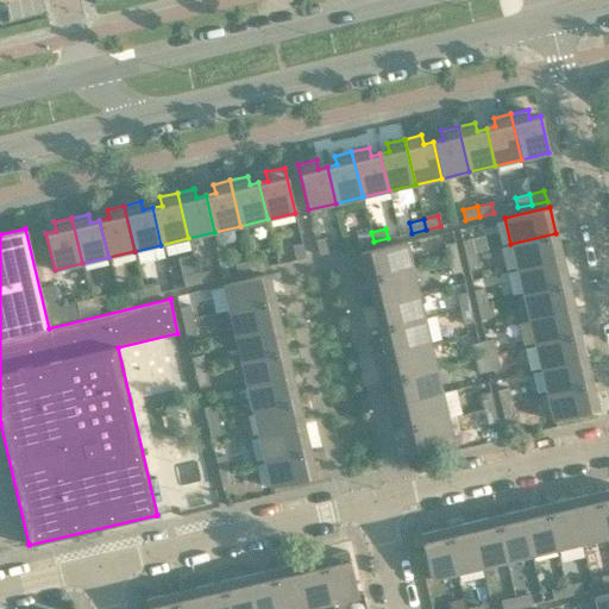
[(371,232),(356,236),(358,245),(374,242),(371,232)]
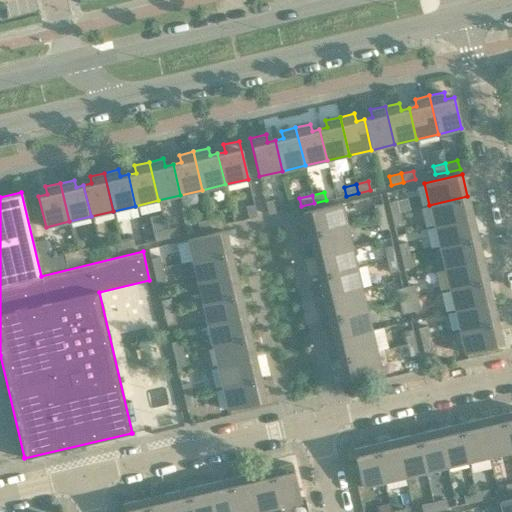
[(467,196),(429,205),(434,226),(472,217),(467,196)]
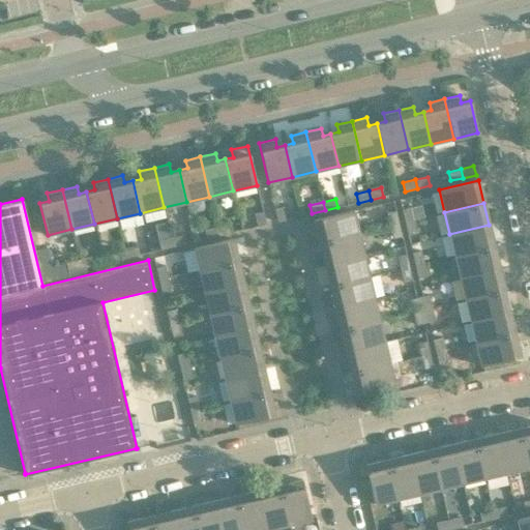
[(277,222),(287,219),(284,207),(274,209),(277,222)]
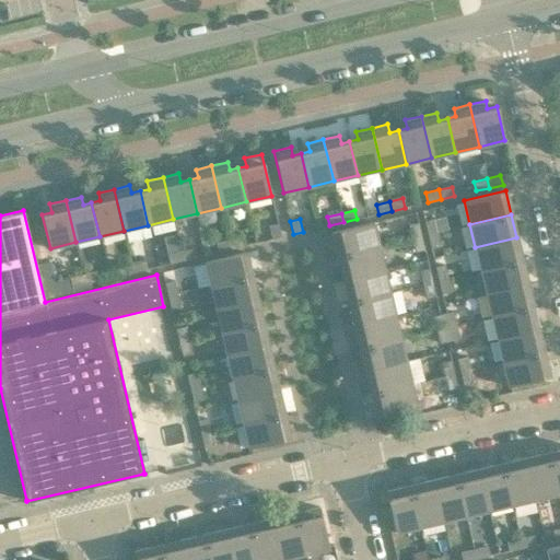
[(424,221),(428,235),(436,233),(433,219),(424,221)]
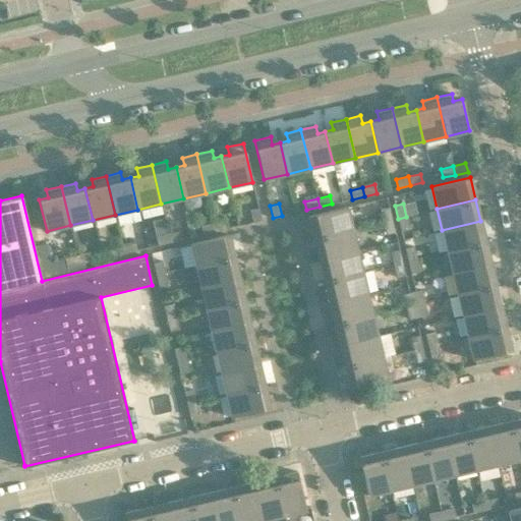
[(308,216),(313,238),(352,229),(347,207),(308,216)]
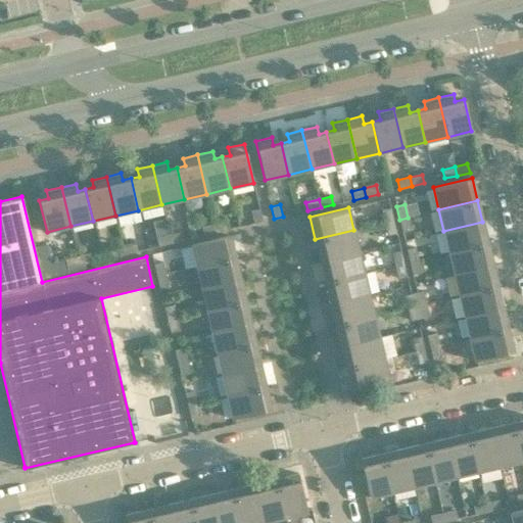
[(263,222),(259,208),(250,210),(253,224),(263,222)]
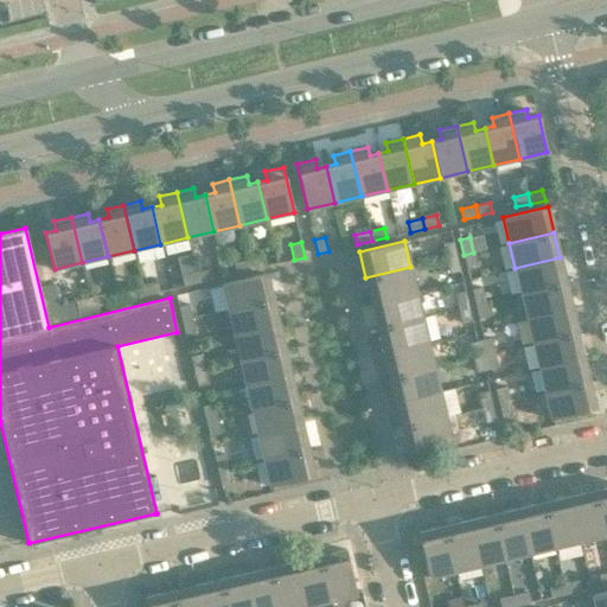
[(457,256),(453,242),(442,244),(446,259),(457,256)]
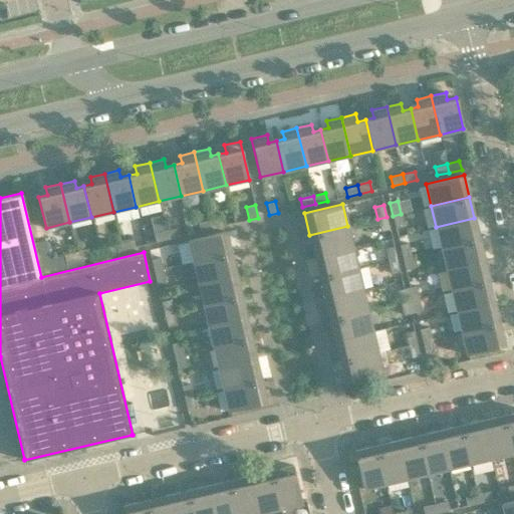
[(401,214),(393,216),(396,228),(404,226),(401,214)]
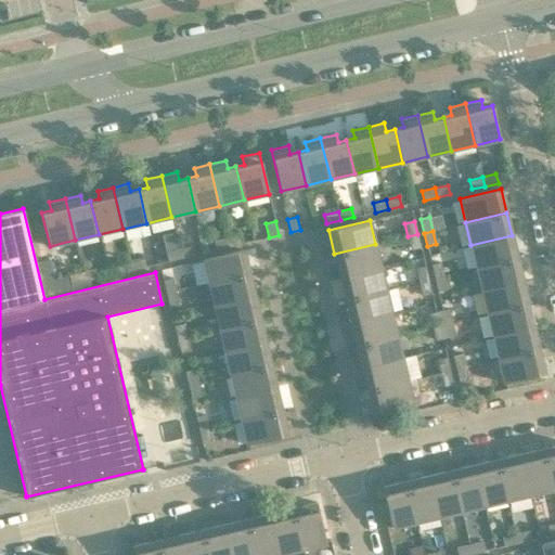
[(241,234),(227,237),(229,247),(243,244),(241,234)]
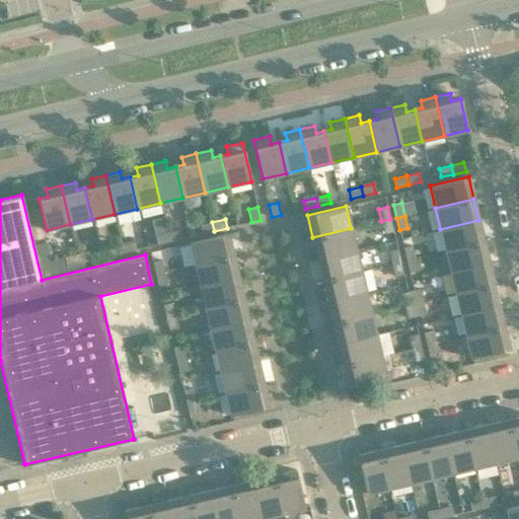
[(390,219),(381,221),(384,233),(393,231),(390,219)]
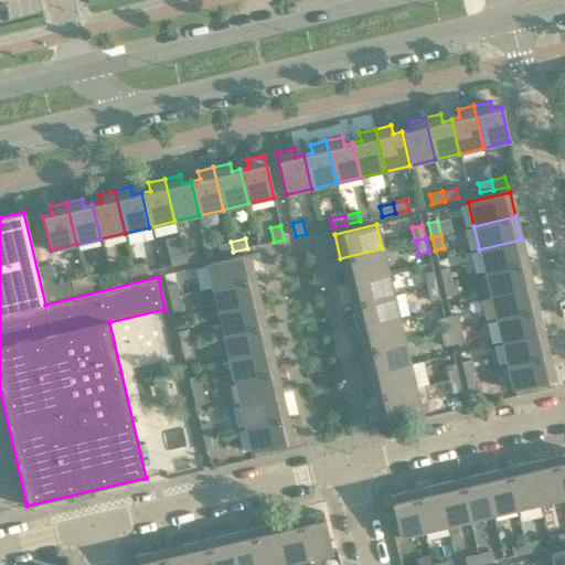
[(521,240),(479,249),(484,273),(526,263),(521,240)]
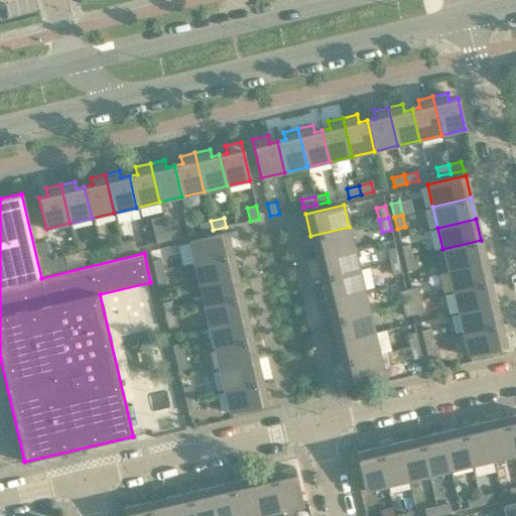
[(201,233),(213,230),(211,221),(199,224),(201,233)]
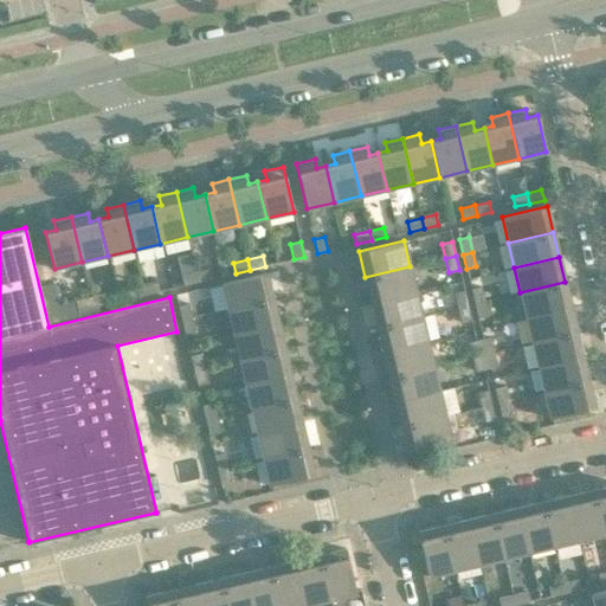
[(410,266),(365,277),(371,302),(416,291),(410,266)]
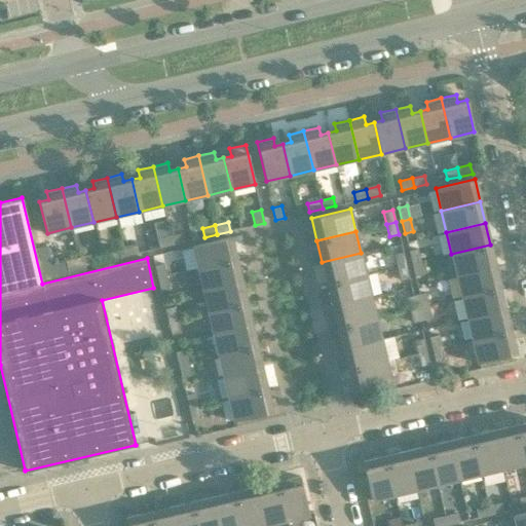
[(182,233),(170,236),(172,245),(184,241),(182,233)]
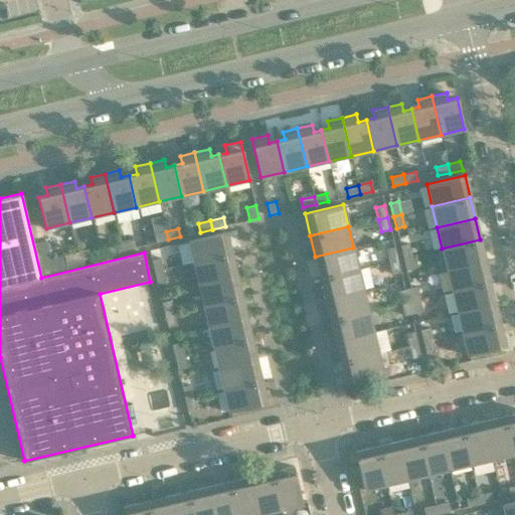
[(156,242),(168,239),(166,231),(154,233),(156,242)]
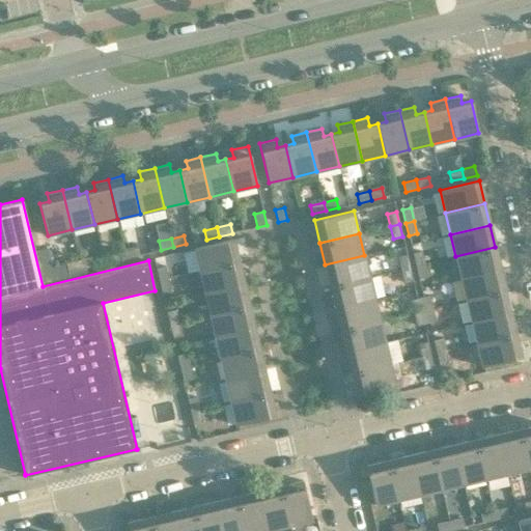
[(194,249),(199,272),(239,262),(233,240),(194,249)]
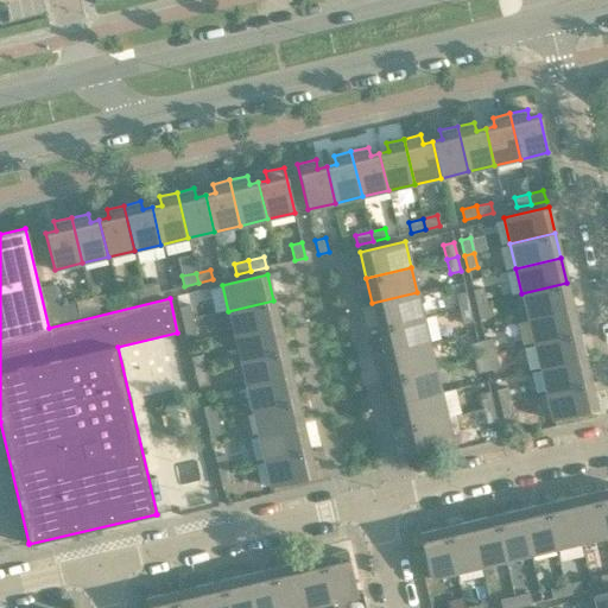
[(157,282),(143,285),(145,296),(159,292),(157,282)]
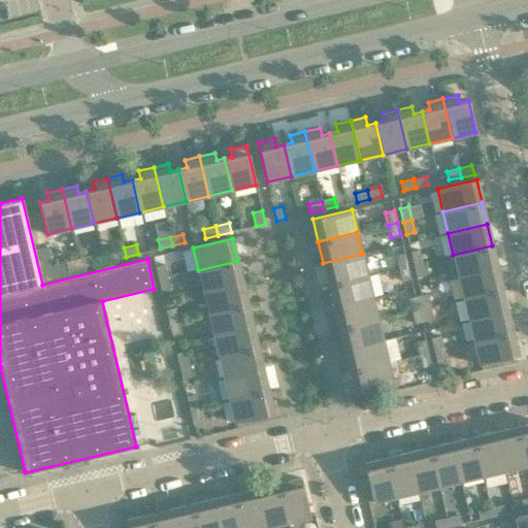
[(492,245),(453,255),(458,276),(497,267),(492,245)]
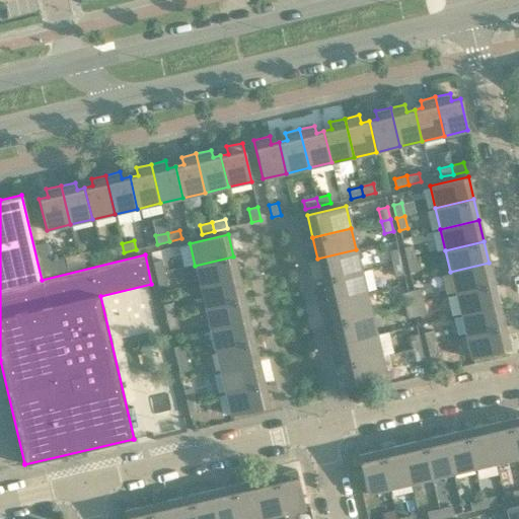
[(122,243),(109,246),(112,255),(124,252),(122,243)]
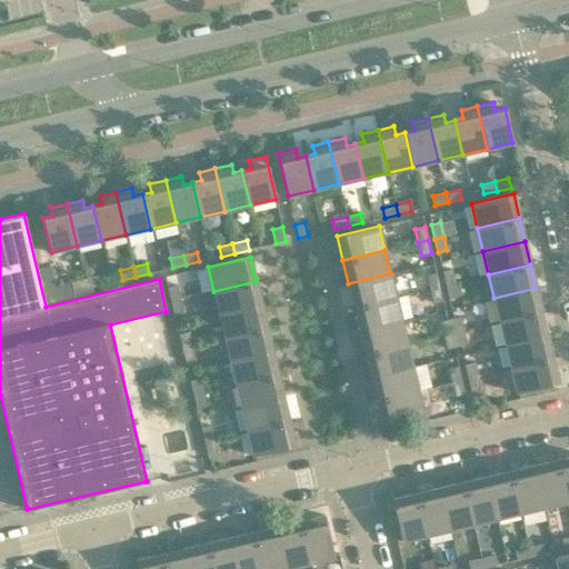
[(442,271),(446,285),(455,282),(451,269),(442,271)]
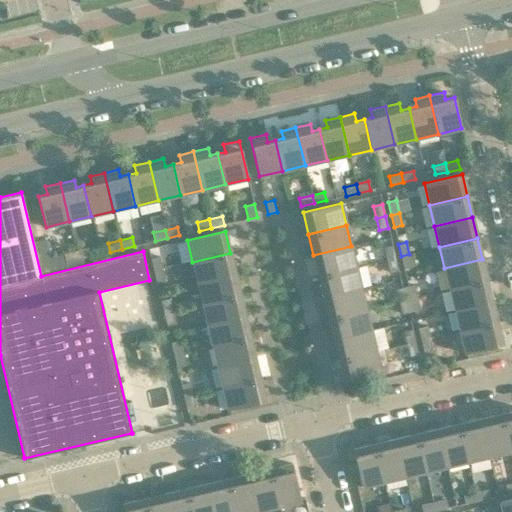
[(351,246),(313,255),(318,276),(356,267),(351,246)]
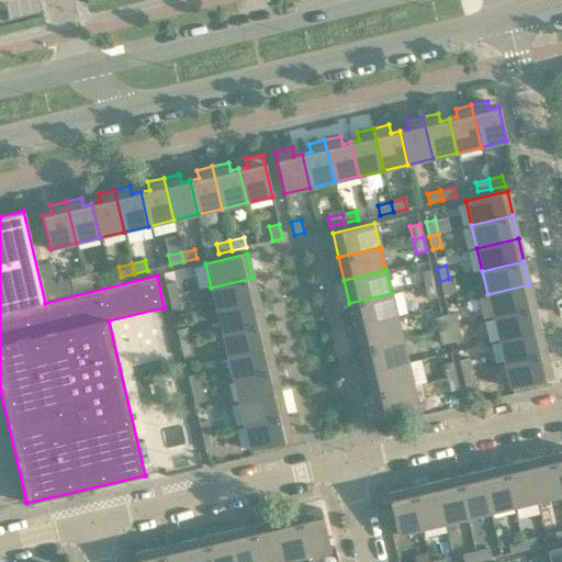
[(420,272),(424,285),(434,283),(430,270),(420,272)]
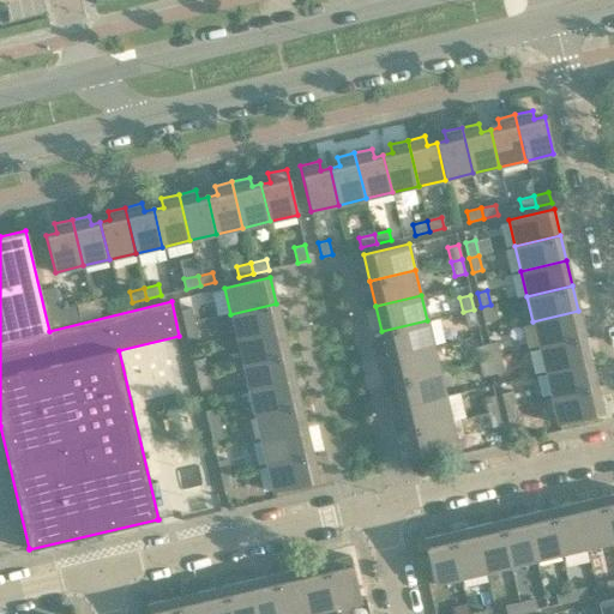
[(106,298),(91,301),(94,311),(108,307),(106,298)]
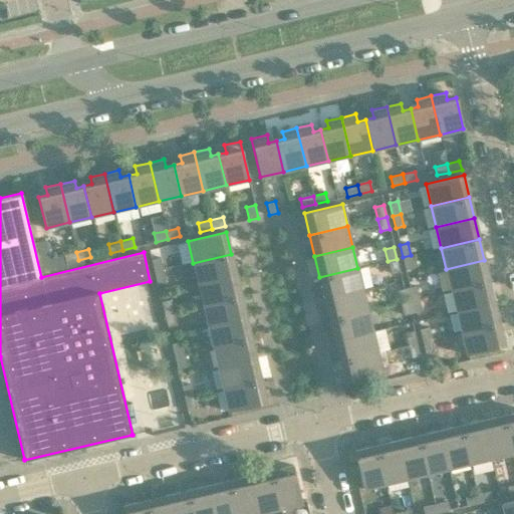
[(76,252),(63,255),(65,263),(78,260),(76,252)]
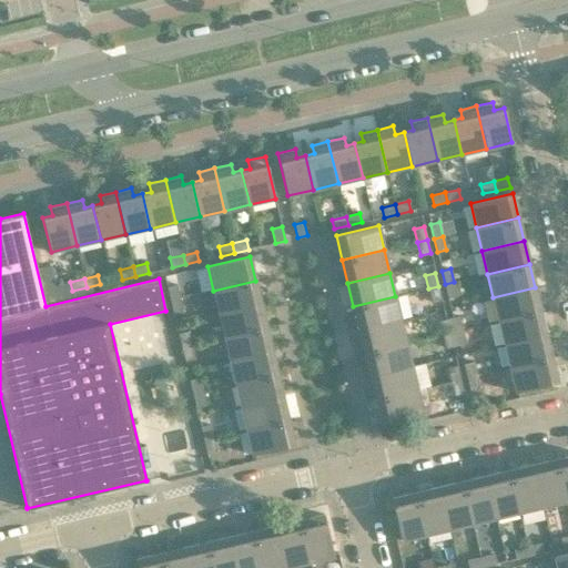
[(255,281),(213,291),(219,314),(261,304),(255,281)]
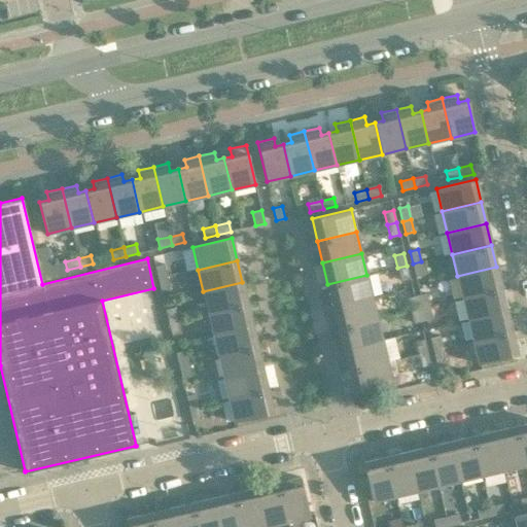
[(421,261),(413,264),(416,277),(424,275),(421,261)]
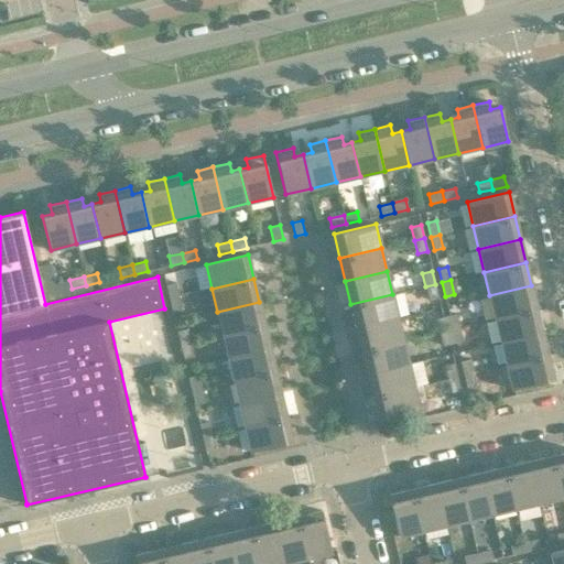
[(166,285),(170,299),(179,296),(175,283),(166,285)]
